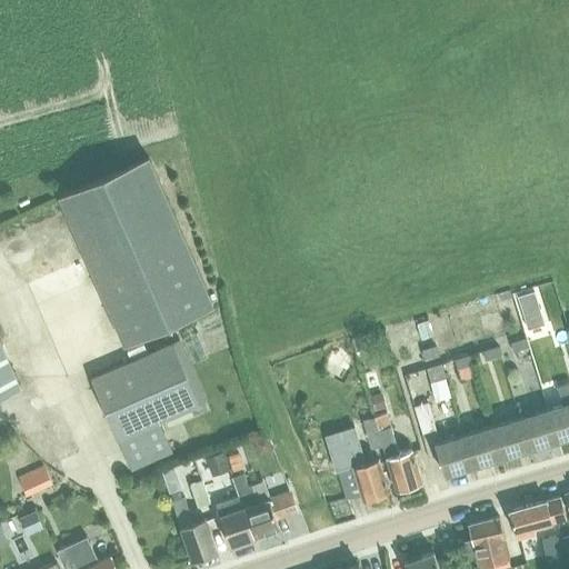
[(125,341),(217,306),(153,163),(62,200),(125,341)]
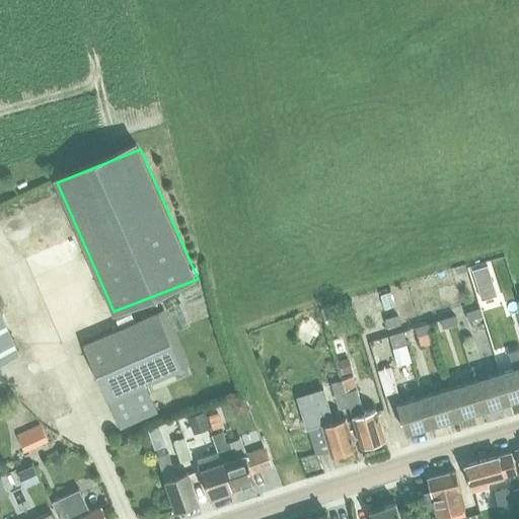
[(488,266),(472,271),(482,300),(497,295),(488,266)]
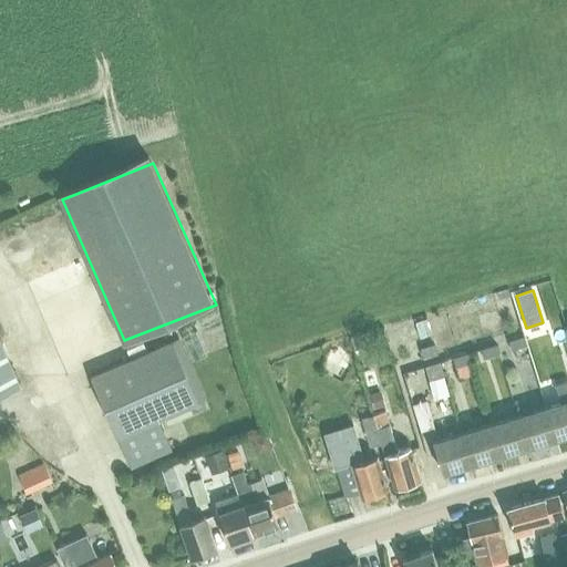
[(426,320),(415,322),(418,328),(421,339),(431,336),(426,320)]
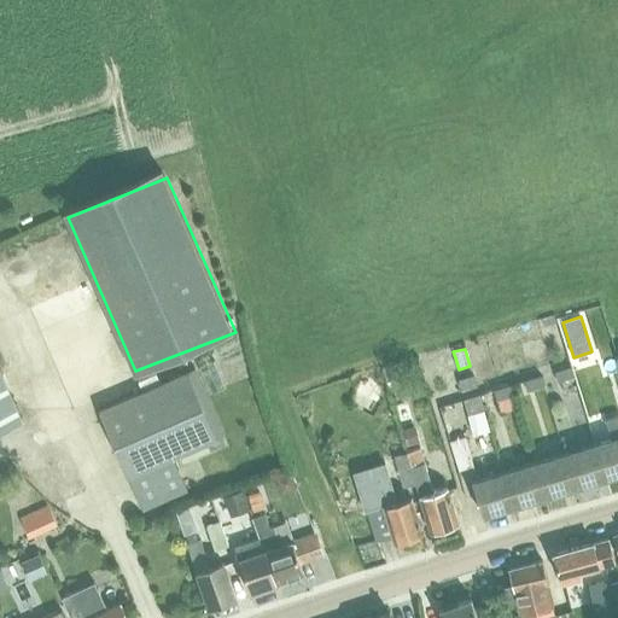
[(455,357),(444,360),(448,373),(459,369),(455,357)]
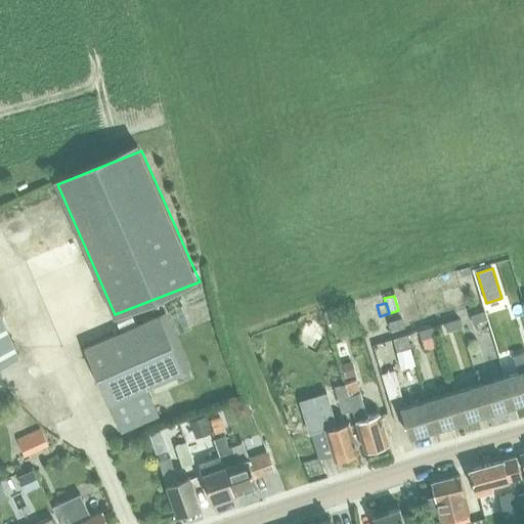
[(0,309),(0,363),(19,355),(0,309)]
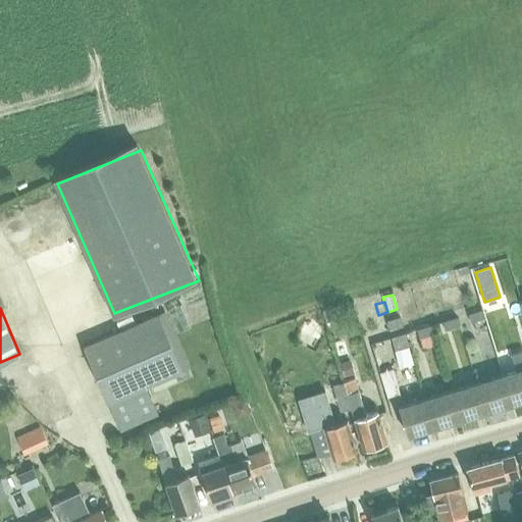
[(483,311),(469,315),(472,324),(486,320),(483,311)]
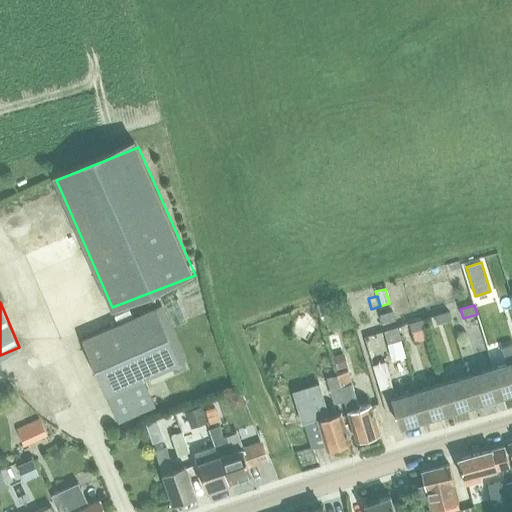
[(156,311),(84,339),(106,395),(116,424),(153,411),(141,382),(177,368),(184,365),(162,309),(156,311)]
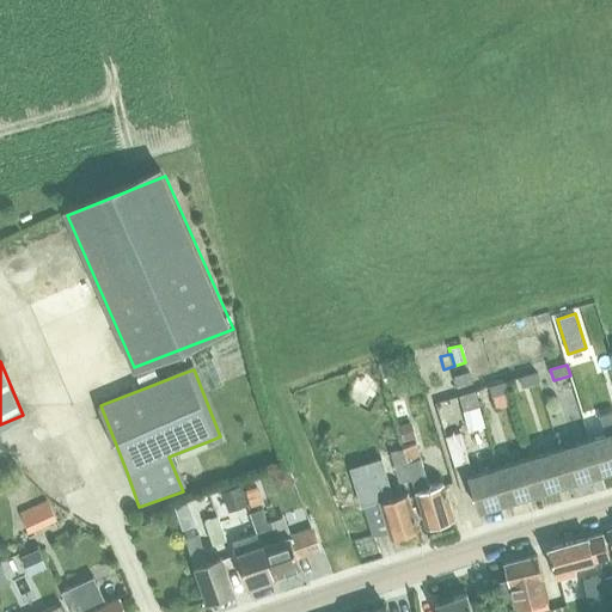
[(361,372),(350,392),(372,404),(383,384),(361,372)]
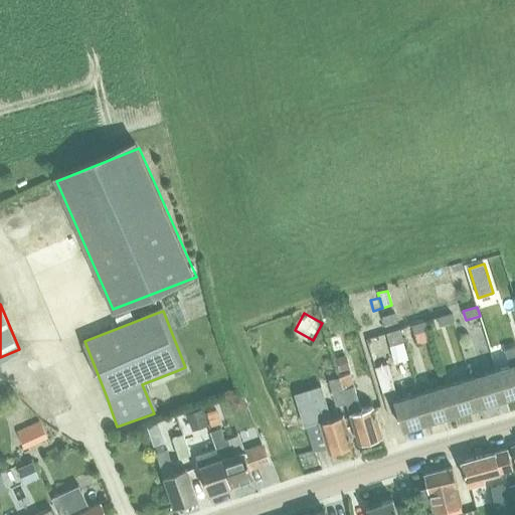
[(393,313),(380,317),(383,326),(395,322),(393,313)]
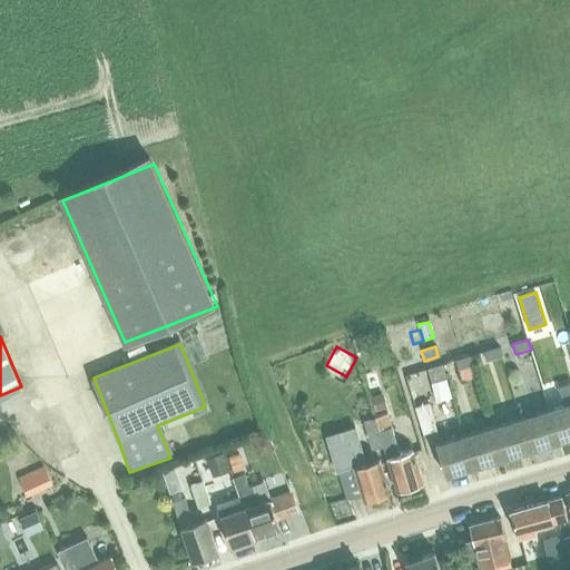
[(500,349),(484,353),(488,363),(503,359),(500,349)]
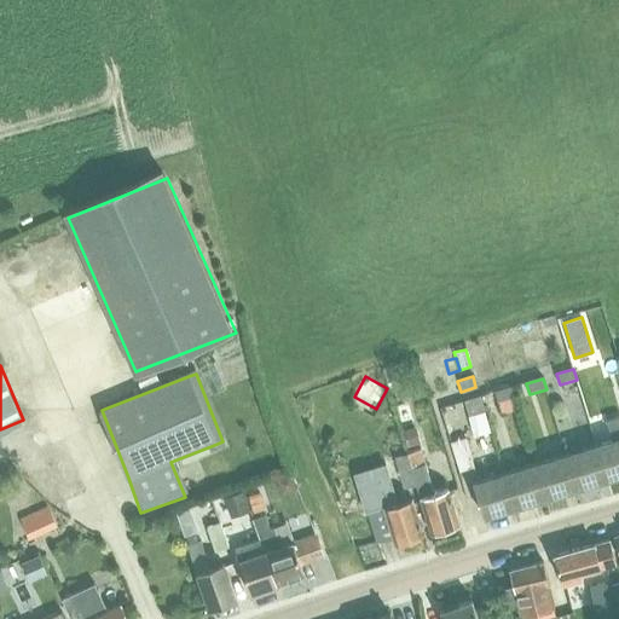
[(512,387),(496,392),(498,403),(515,398),(512,387)]
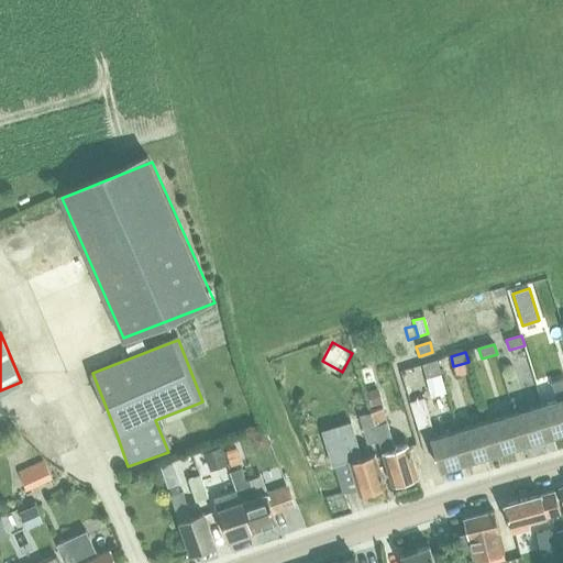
[(438,361),(423,365),(426,375),(432,394),(446,389),(441,371),(438,361)]
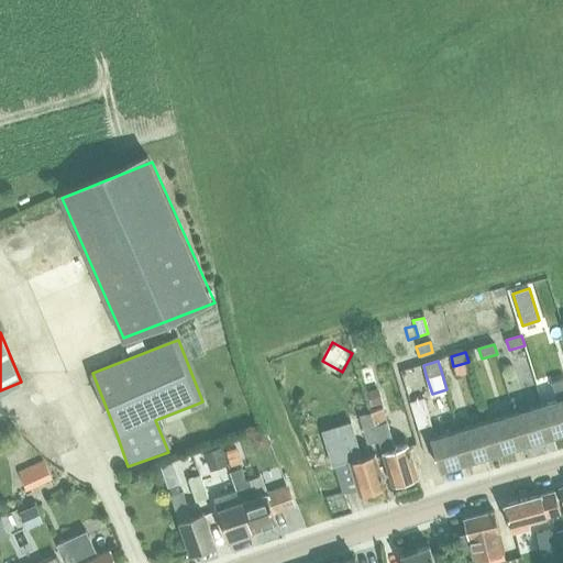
[(558,399),(542,404),(552,435),(562,432),(562,379),(553,383),(558,399)]
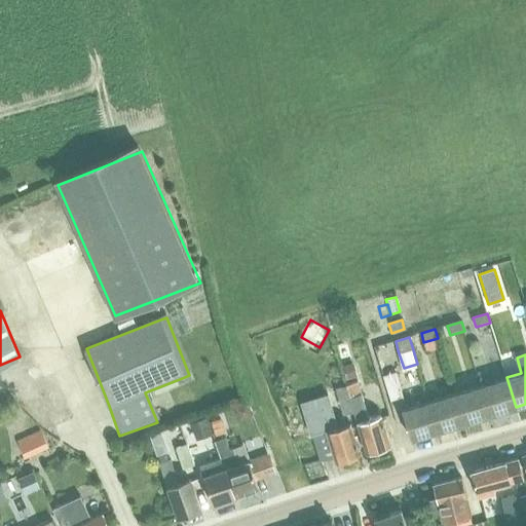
[(353,362),(343,365),(347,378),(358,375),(353,362)]
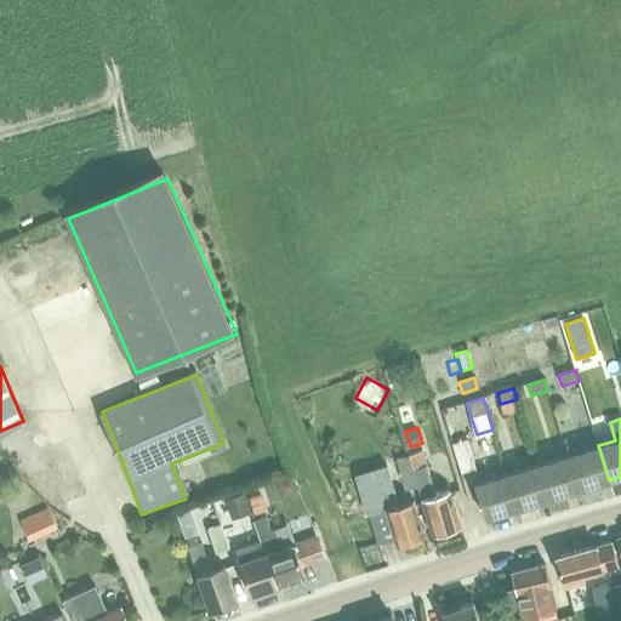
[(462,472),(477,467),(468,438),(454,443),(462,472)]
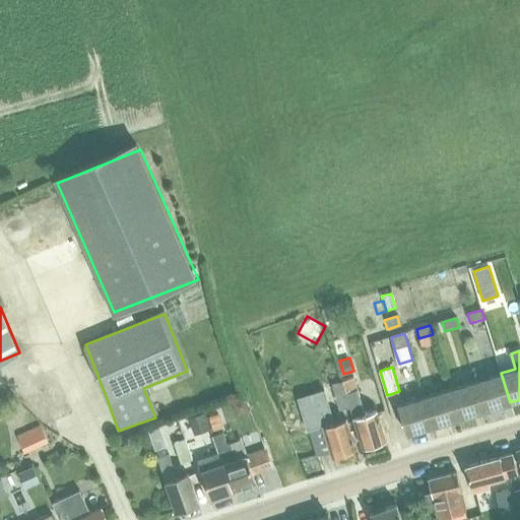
[(207,387),(220,385),(218,369),(205,371),(207,387)]
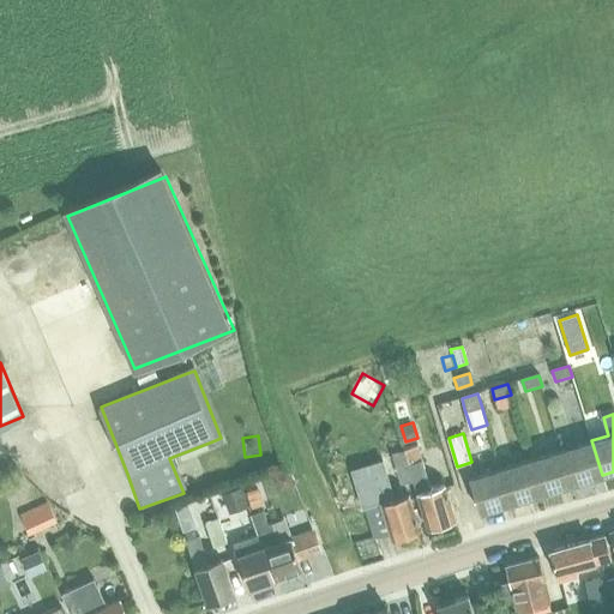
[(602,475),(591,440),(561,450),(572,485),(602,475)]
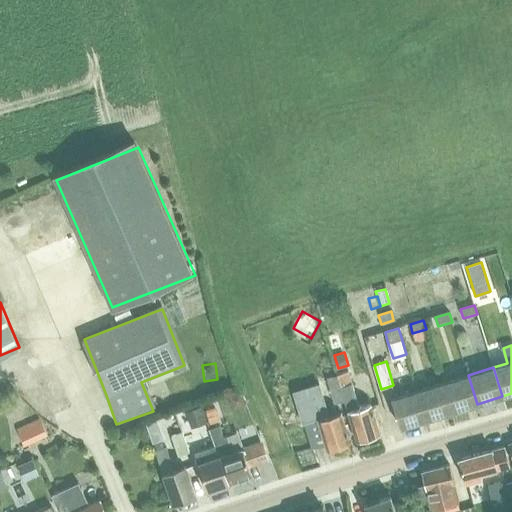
[(348,371),(336,374),(344,399),(356,441),(379,434),(370,404),(358,407),(348,371)]
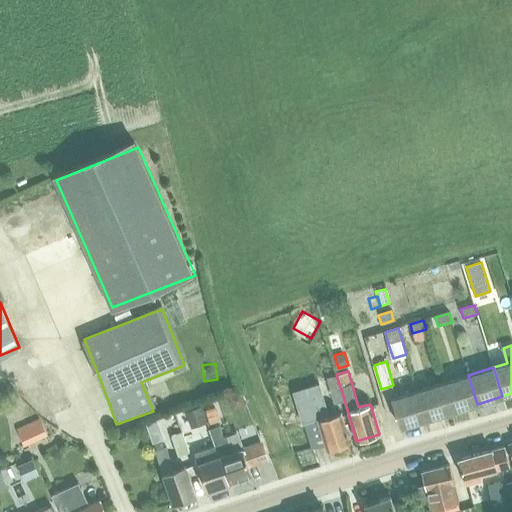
[(334,403),(344,399),(336,374),(326,377),(334,403)]
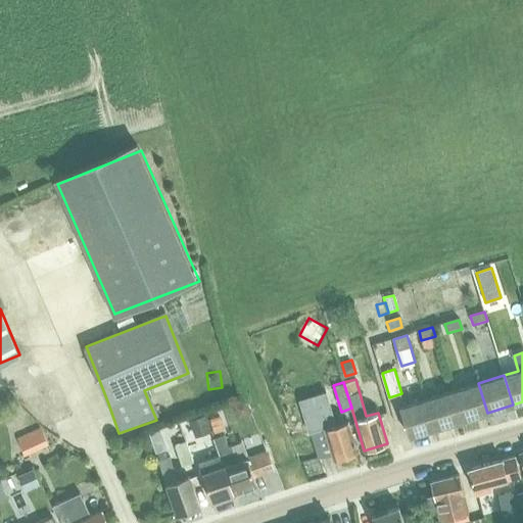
[(478,383),(453,390),(462,421),(487,413),(478,383)]
